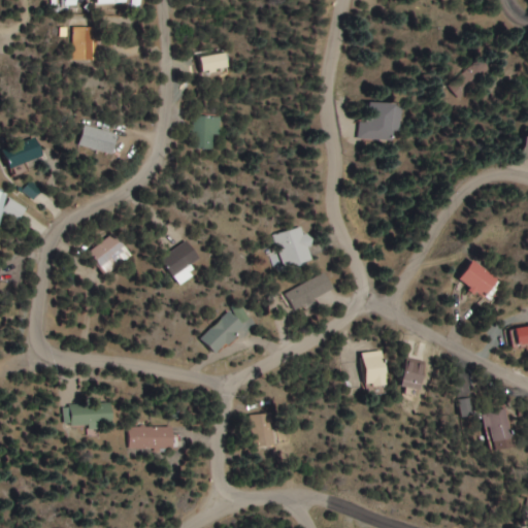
[(97,28),(72,28),(72,62),(97,62),(97,28)]
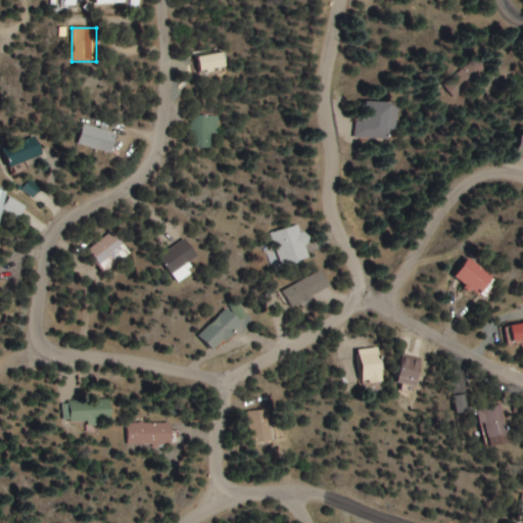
[(227,73),(227,55),(199,55),(199,73),(227,73)]
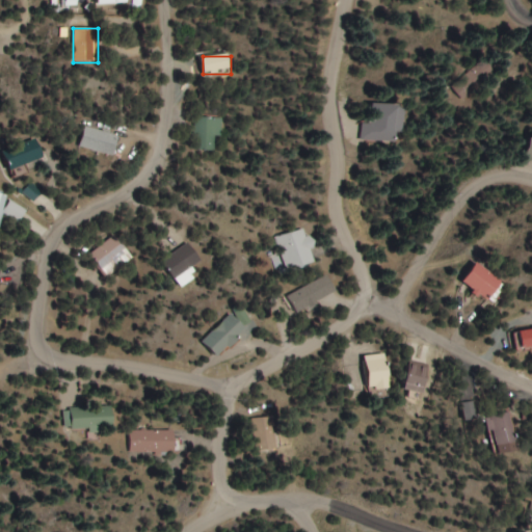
[(494,70),(480,58),(454,88),(468,100),(494,70)]
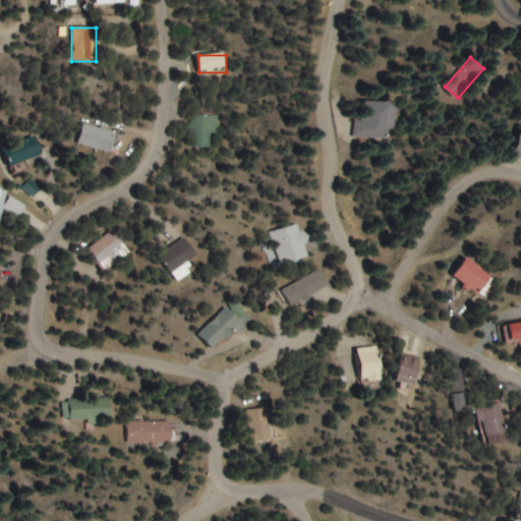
[(353,119),(352,137),(391,138),(392,102),(361,102),(361,120),(353,119)]
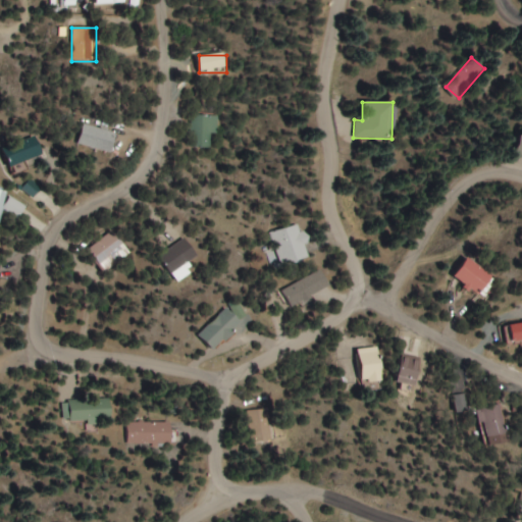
[(218,116),(193,115),(192,148),(211,149),(212,135),(217,136),(218,116)]
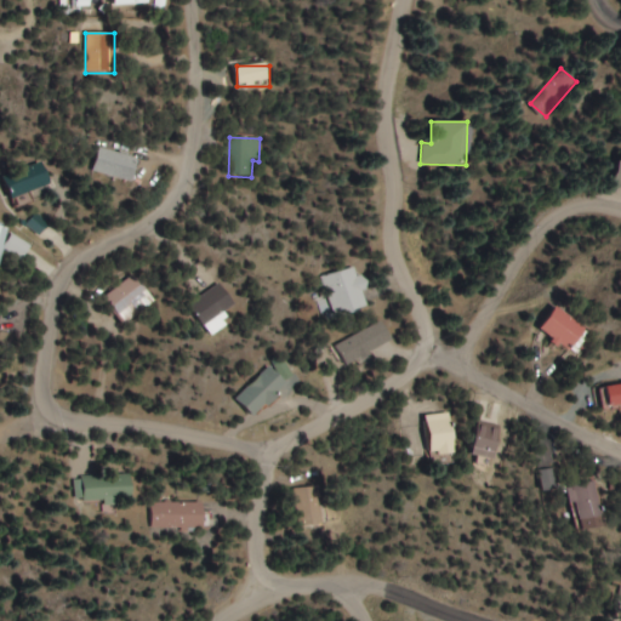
[(131,184),(141,160),(102,146),(93,170),(131,184)]
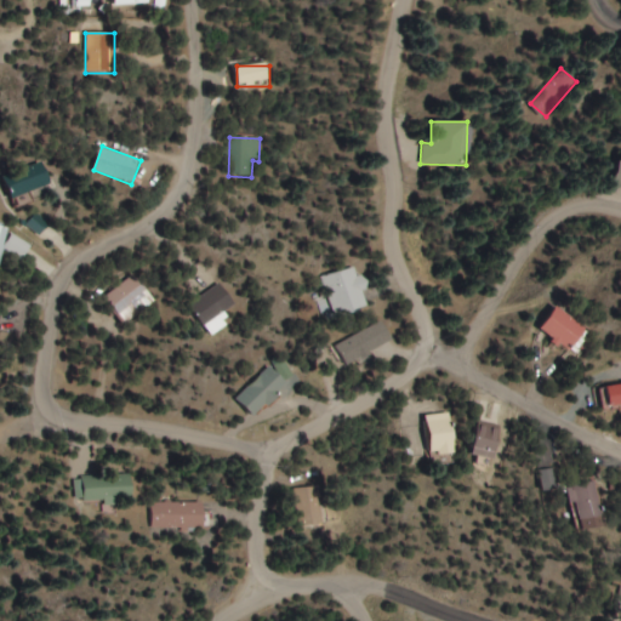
[(610,187),(620,189),(620,158),(619,158),(610,187)]
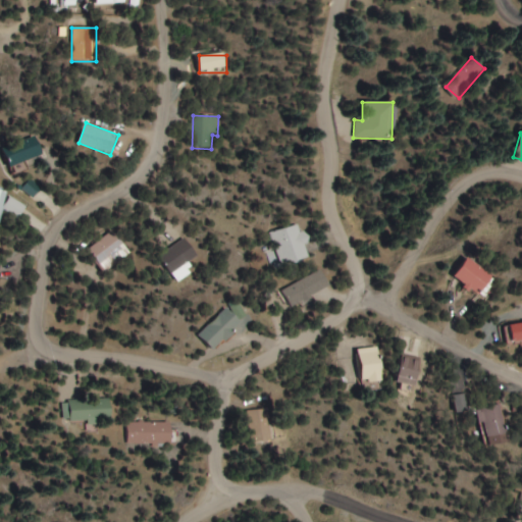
[(43,155),(37,136),(3,148),(10,166),(43,155)]
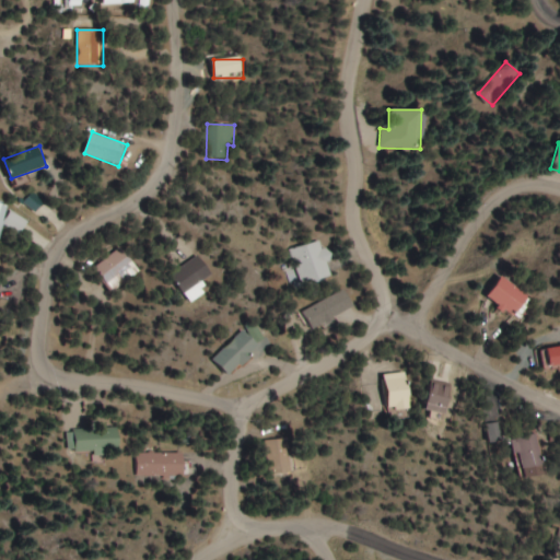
[(322,240),(290,249),(301,287),(333,277),(322,240)]
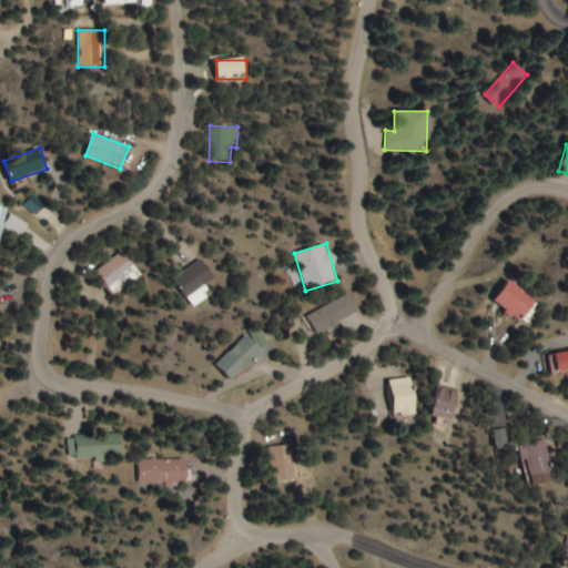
[(97,272),(114,296),(142,275),(124,251),(97,272)]
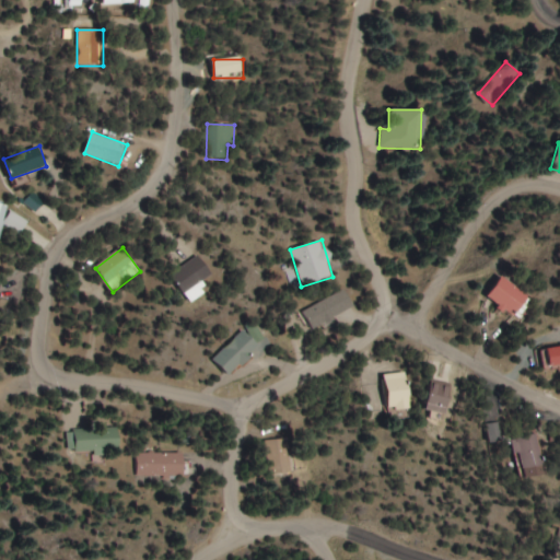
[(211,275),(197,255),(170,276),(185,295),(211,275)]
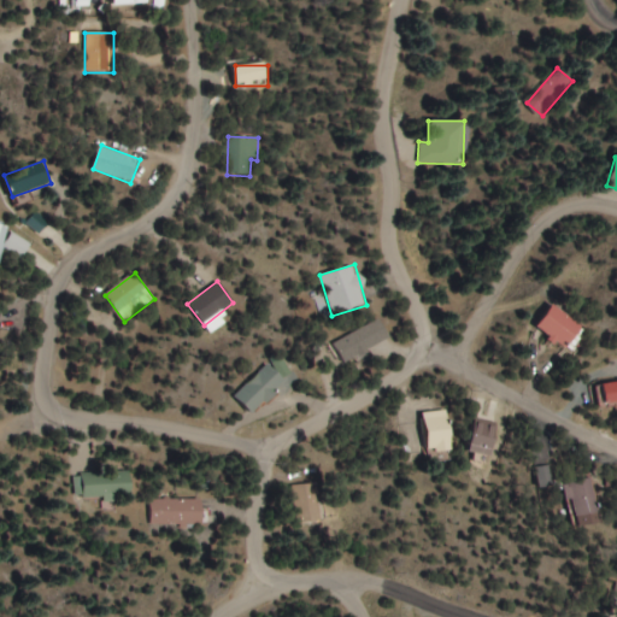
[(535,321),(557,348),(576,333),(554,305),(535,321)]
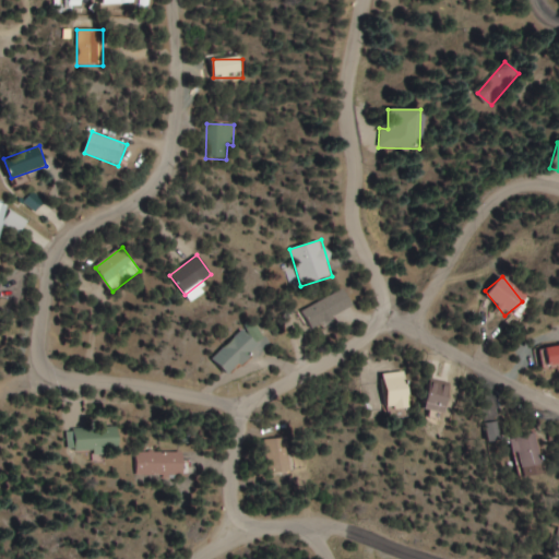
[(354,305),(343,288),(305,312),(316,330),(354,305)]
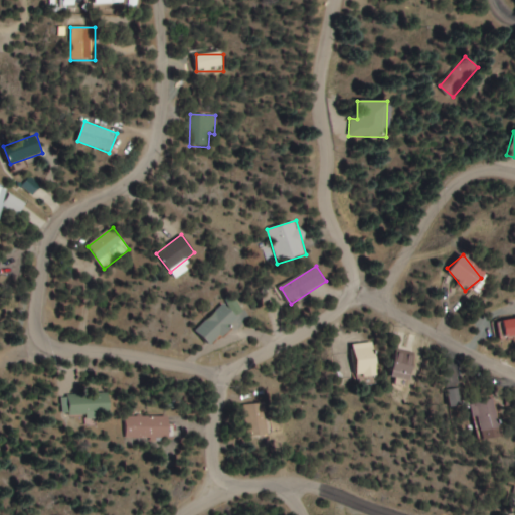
[(197,331),(211,346),(244,315),(237,307),(238,305),(237,304),(235,305),(230,300),(197,331)]
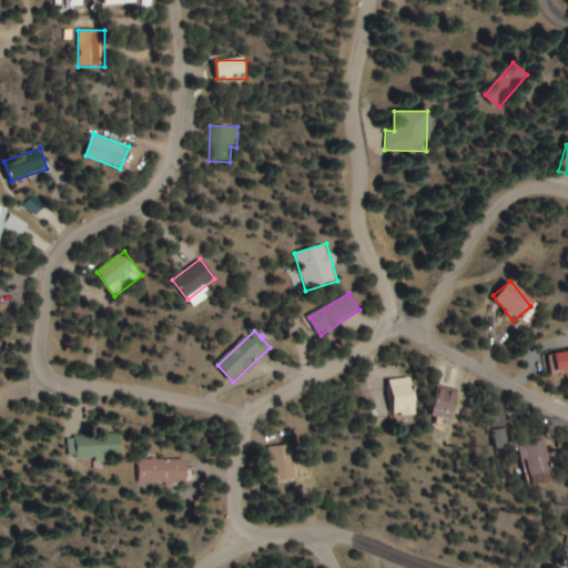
[(567,352),(549,355),(551,374),(567,371),(567,352)]
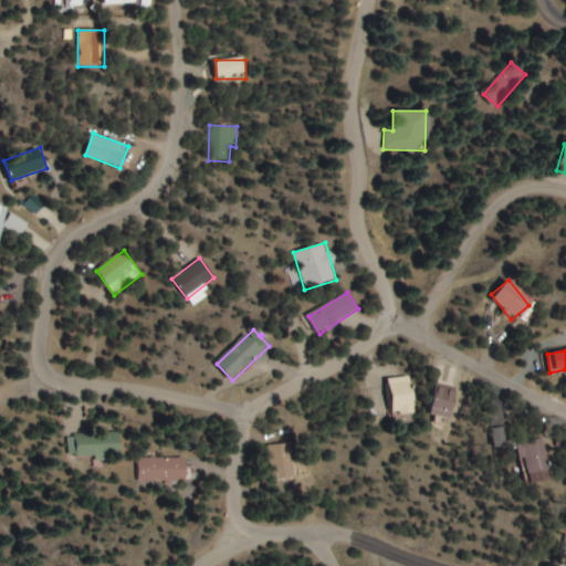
[(413,415),(412,377),(389,378),(390,415),(413,415)]
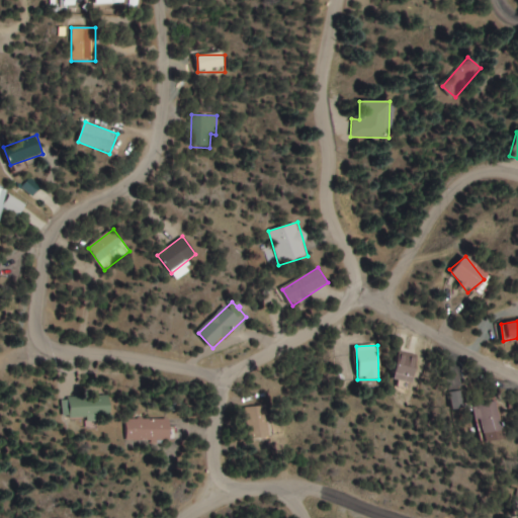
[(413,383),(417,354),(399,352),(395,380),(413,383)]
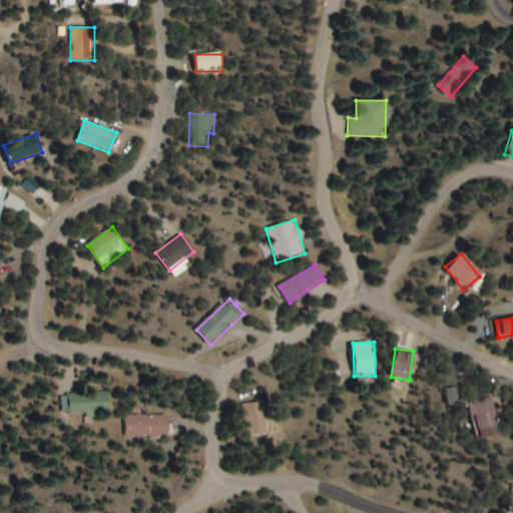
[(446,390),(449,406),(460,405),(458,389),(446,390)]
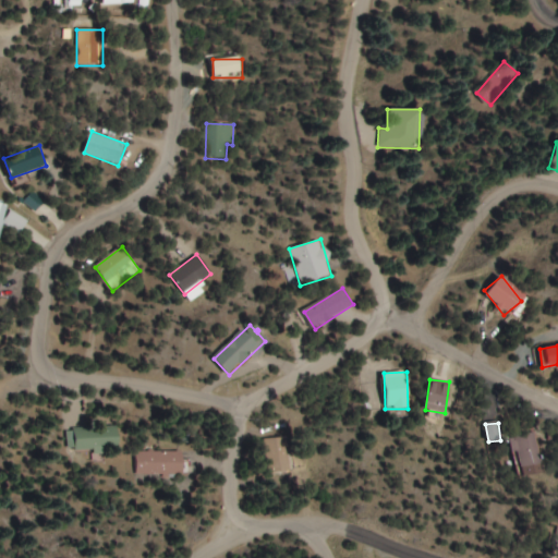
[(75,427),(75,450),(118,450),(118,427),(75,427)]
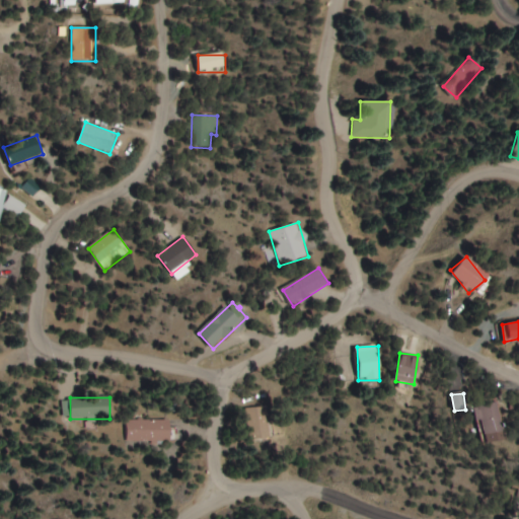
[(484,437),(505,434),(500,403),(478,406),(484,437)]
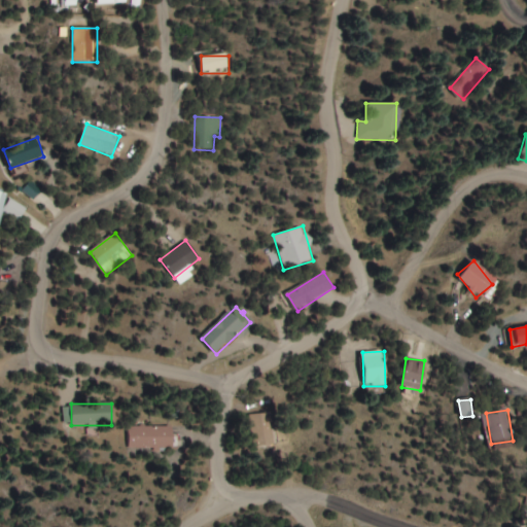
[(271,414),(250,415),(252,448),(273,447),(271,414)]
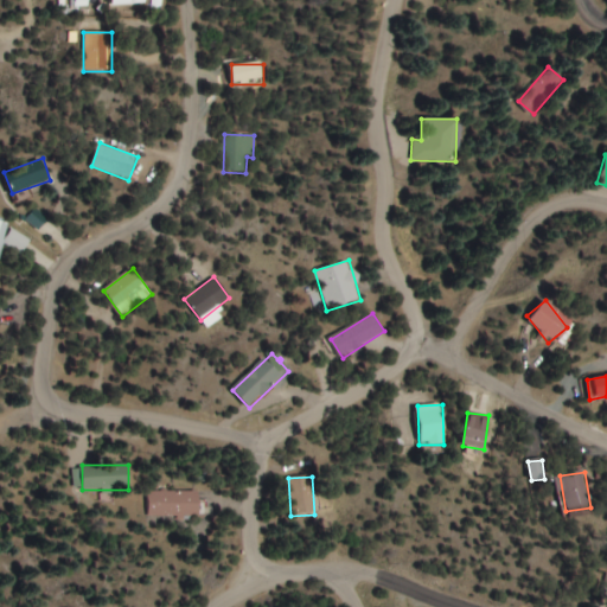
[(147,517),(198,517),(198,491),(147,491),(147,517)]
